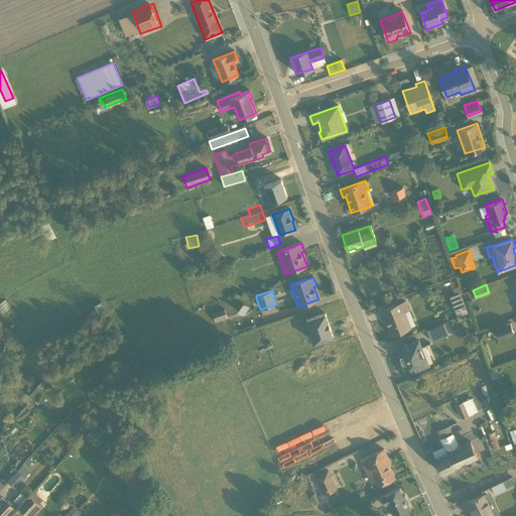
[(460,292),(449,296),(458,316),(468,312),(460,292)]
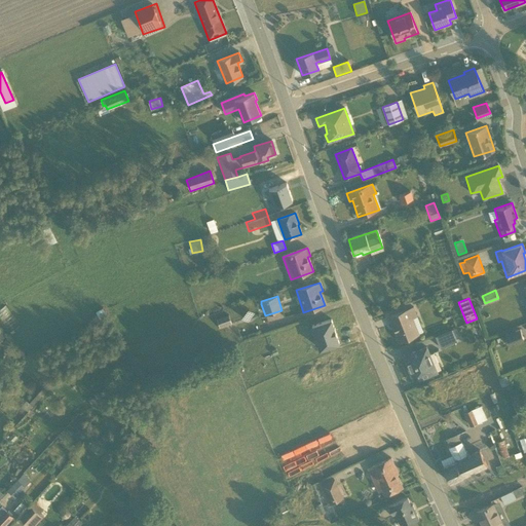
[(414,306),(388,317),(399,341),(419,333),(413,318),(418,316),(414,306)]
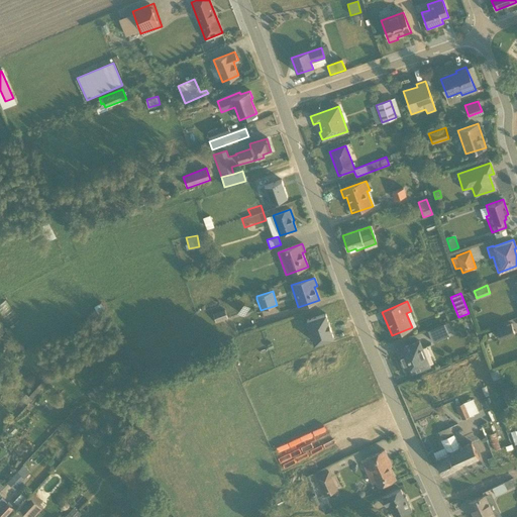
[(213,312),(216,321),(227,318),(225,309),(213,312)]
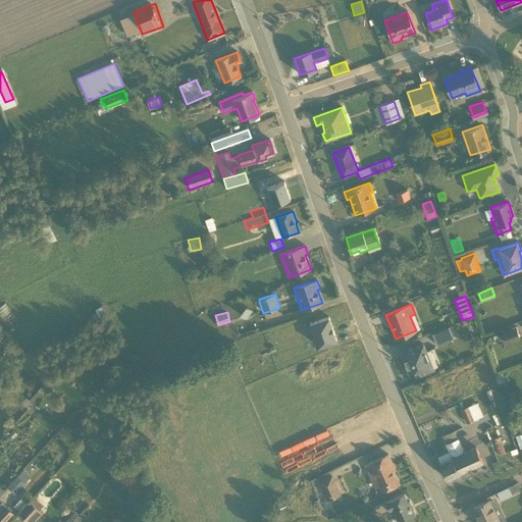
[(328,317),(308,324),(316,347),(336,340),(328,317)]
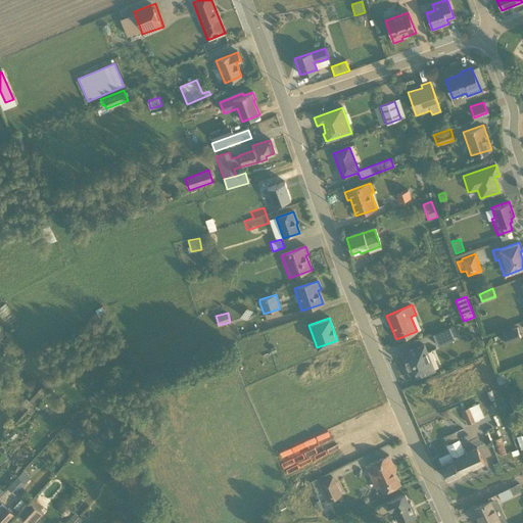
[(286,340),(301,335),(298,325),(283,330),(286,340)]
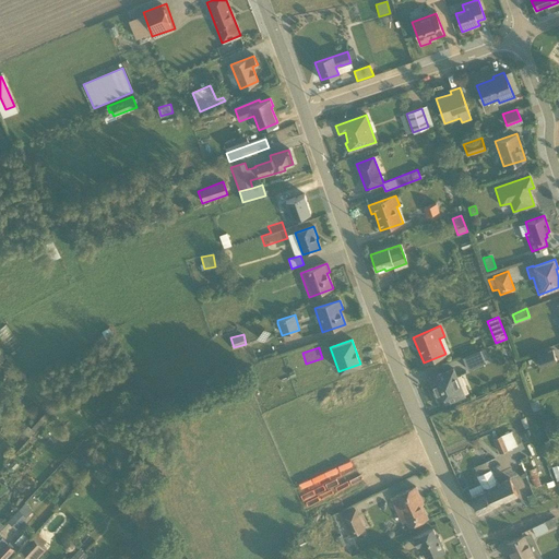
[(486,348),(463,357),(468,369),(485,363),(484,359),(489,357),(486,348)]
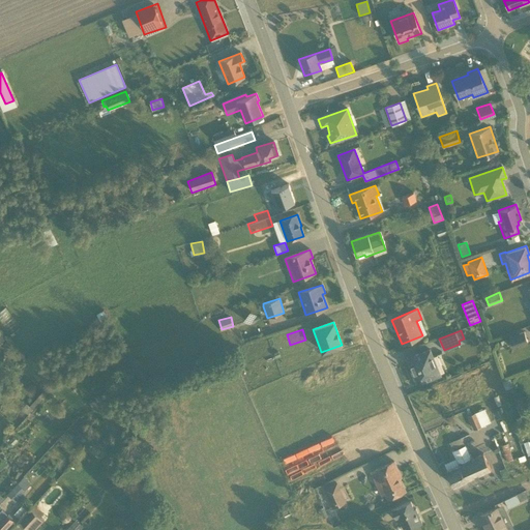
[(513,347),(528,342),(524,331),(519,333),(518,330),(508,333),(513,347)]
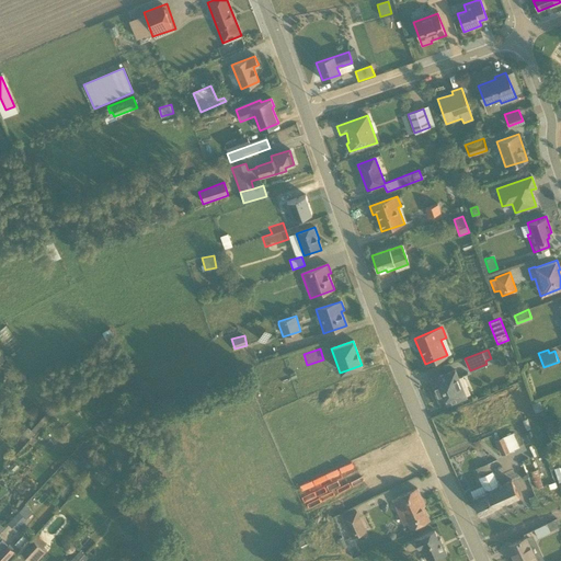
[(448,403),(467,396),(456,369),(439,376),(441,379),(432,382),(438,400),(446,398),(448,403)]
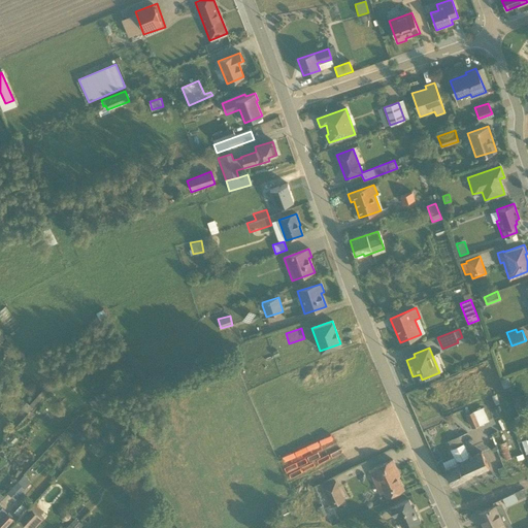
[(503,388),(513,385),(509,376),(500,380),(503,388)]
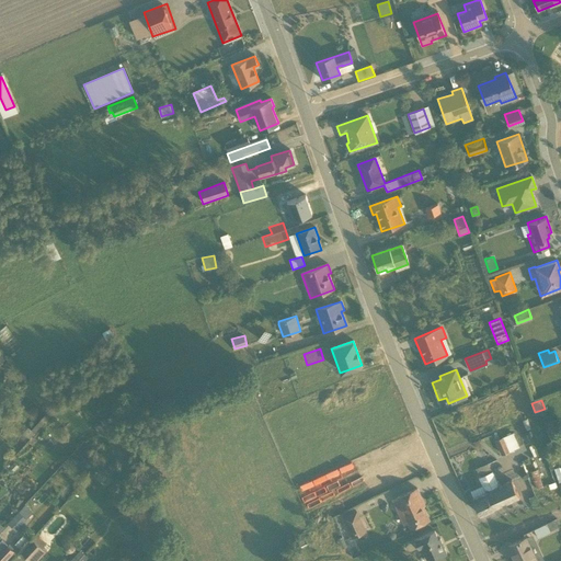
[(513,432),(495,439),(502,455),(519,447),(513,432)]
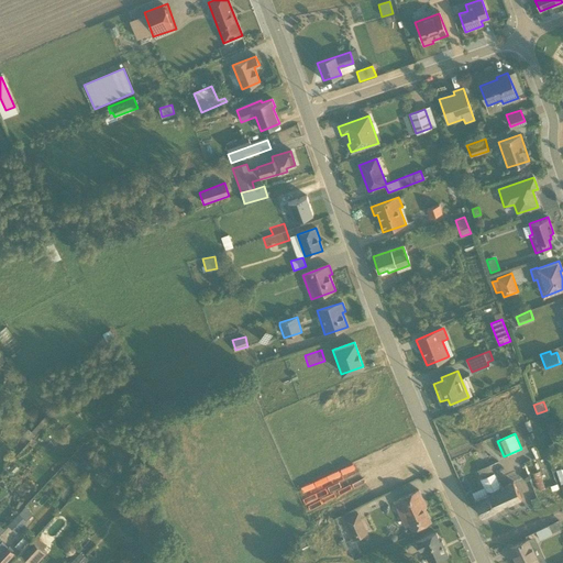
[(482,517),(521,499),(514,482),(501,487),(494,472),(493,473),(489,464),(478,470),(482,477),(481,478),(484,487),(472,493),(482,517)]
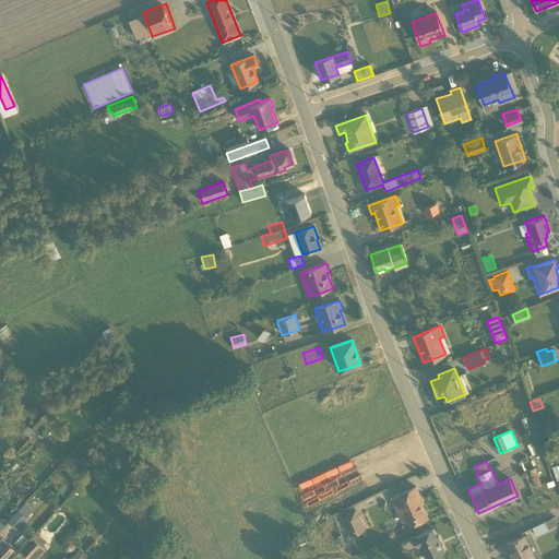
[(548,463),(530,470),(535,487),(554,480),(548,463)]
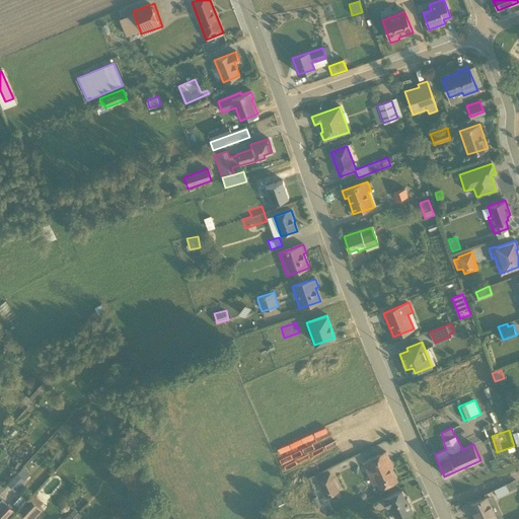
[(386,452),(363,462),(373,486),(376,485),(378,489),(396,480),(386,460),(389,459),(386,452)]
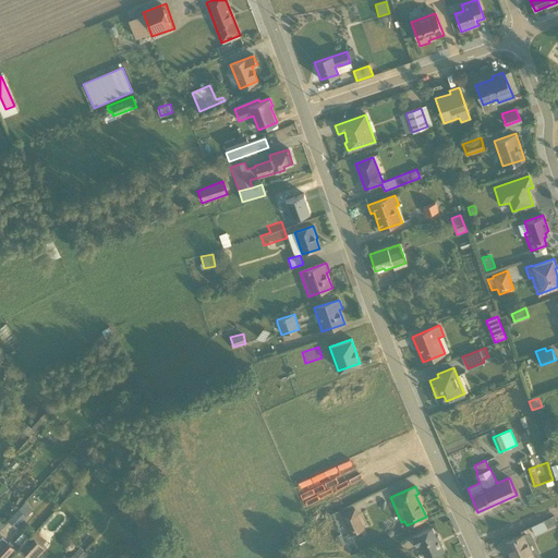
[(111,487),(106,498),(114,502),(120,492),(111,487)]
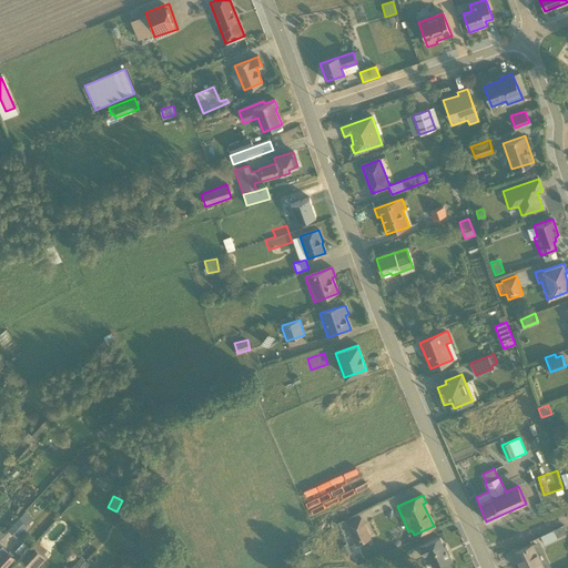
[(371,538),(361,517),(346,524),(356,545),(371,538)]
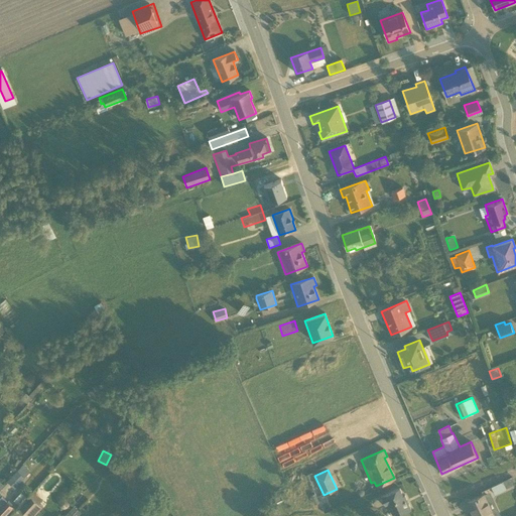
[(17,471),(7,482),(15,489),(25,478),(17,471)]
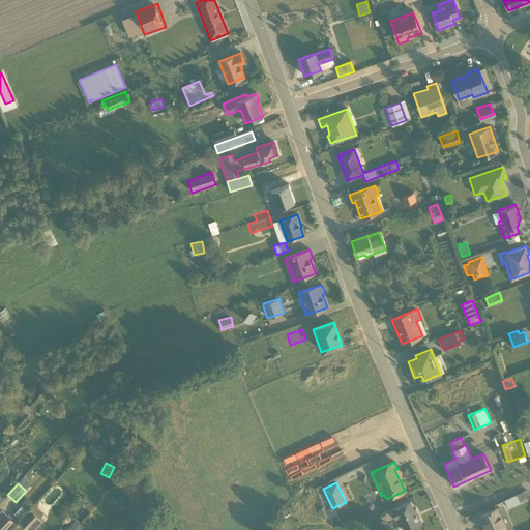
[(529,497),(526,490),(505,500),(508,507),(529,497)]
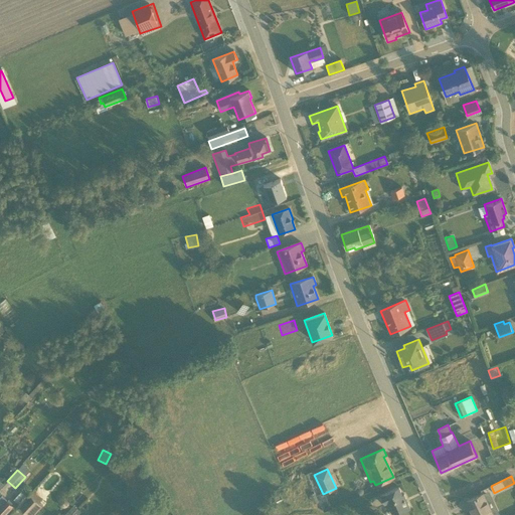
[(391,514),(395,514),(409,509),(403,495),(402,496),(398,487),(380,496),(380,497),(374,499),(373,501),(372,502),(373,504),(373,505),(375,506),(377,507),(383,504),(384,505),(386,504),(391,514)]
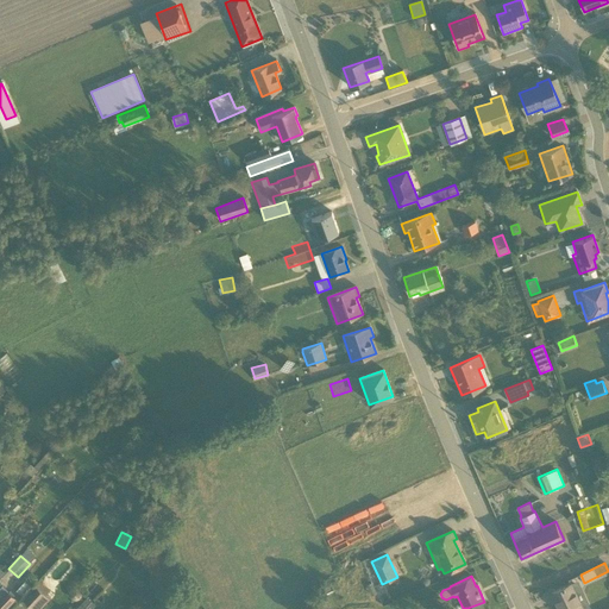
[(578,581),(552,591),(559,608),(585,608),(590,608),(578,581)]
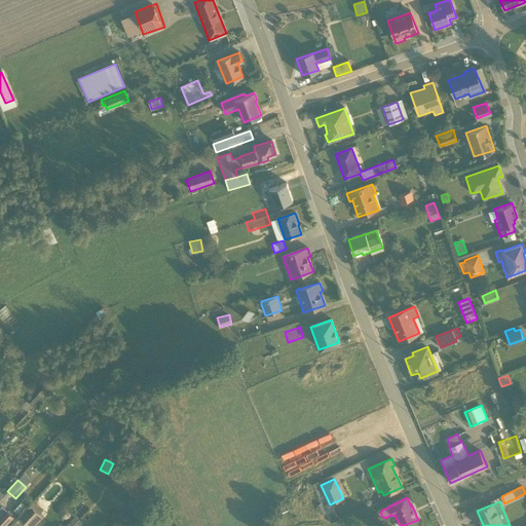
[(325,512),(322,503),(316,506),(321,514),(325,512)]
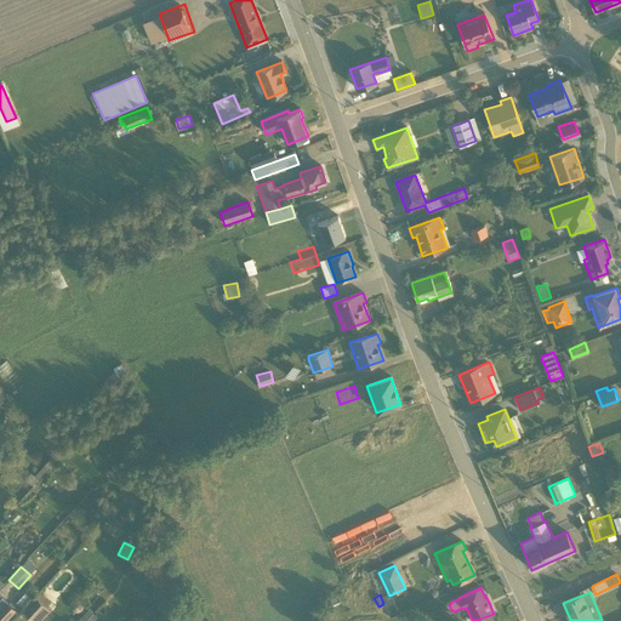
[(27,611),(36,620),(45,620),(55,611),(39,597),(27,611)]
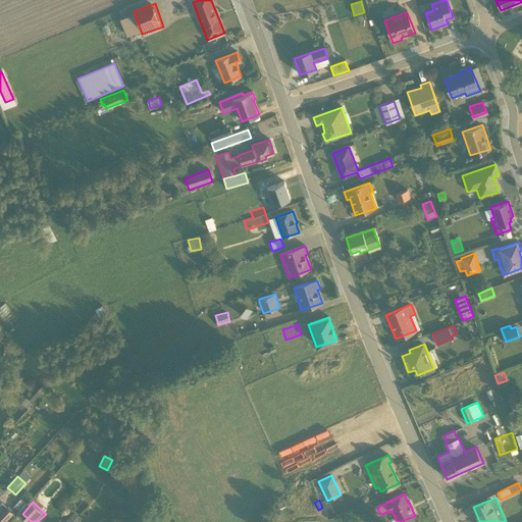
[(5,521),(13,514),(1,503),(0,504),(0,521),(5,521)]
